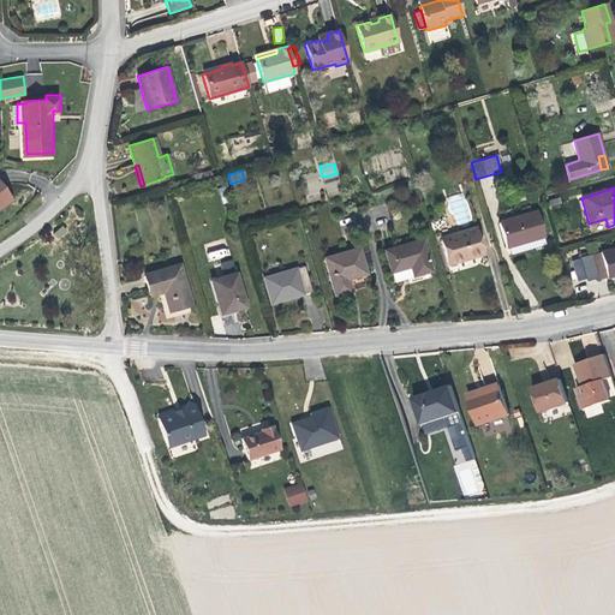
[(448,197),(455,225),(471,221),(464,192),(448,197)]
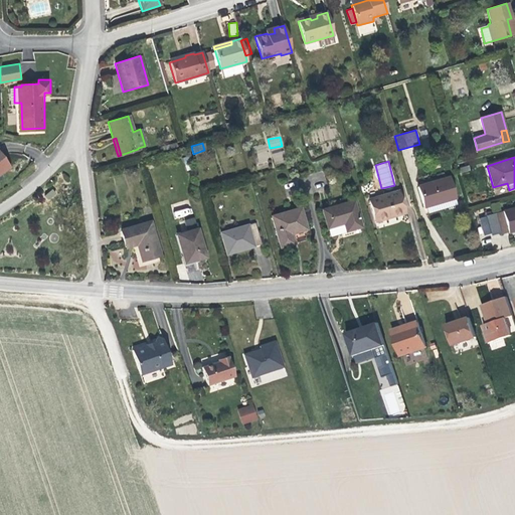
[(471,169),(470,164),(459,168),(460,172),(471,169)]
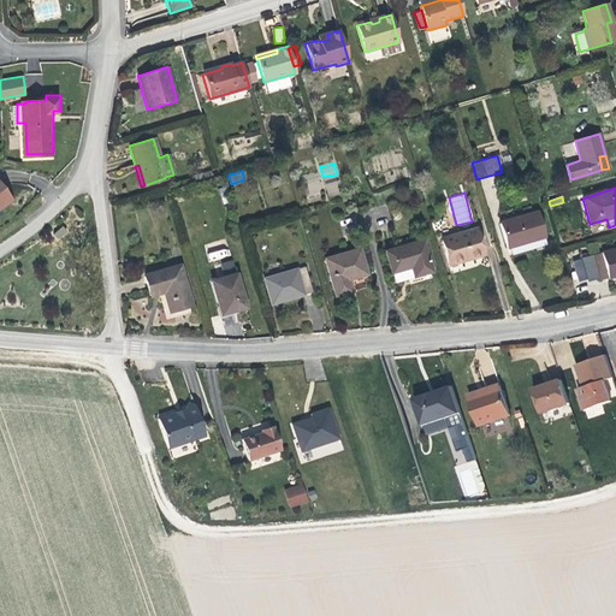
[(509,248),(543,237),(545,237),(538,212),(499,224),(507,248),(509,248)]
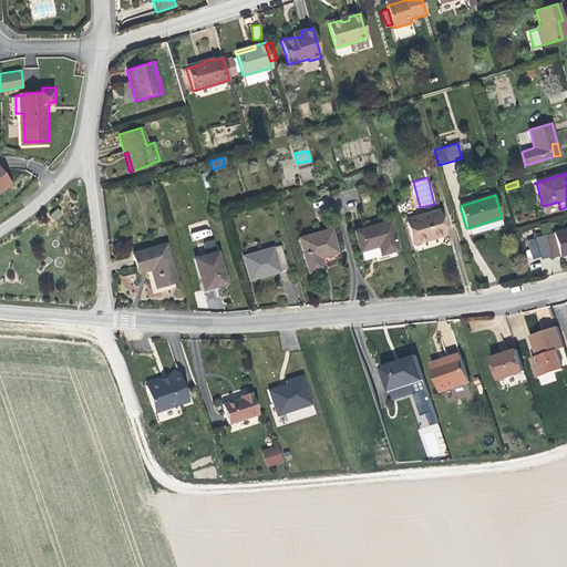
[(444,235),(437,210),(406,219),(413,244),(444,235)]
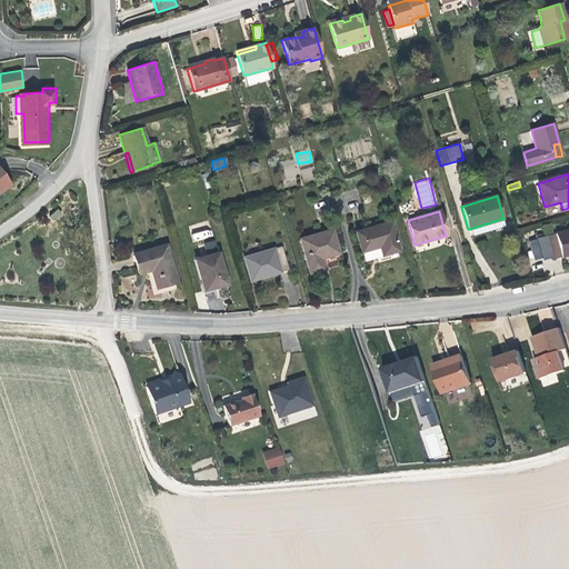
[(503,226),(501,219),(470,229),(472,236),(503,226)]
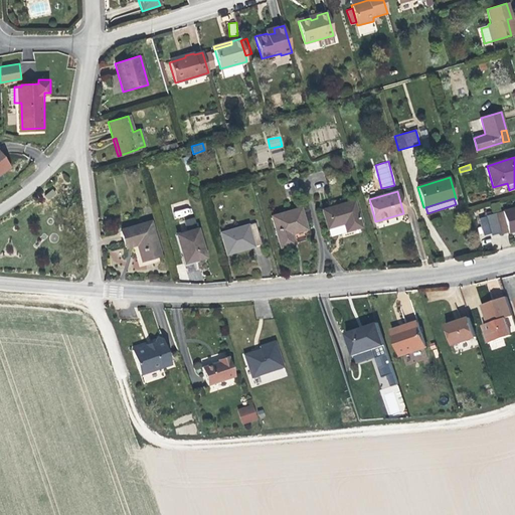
[(361,227),(353,201),(323,210),(329,236),(361,227)]
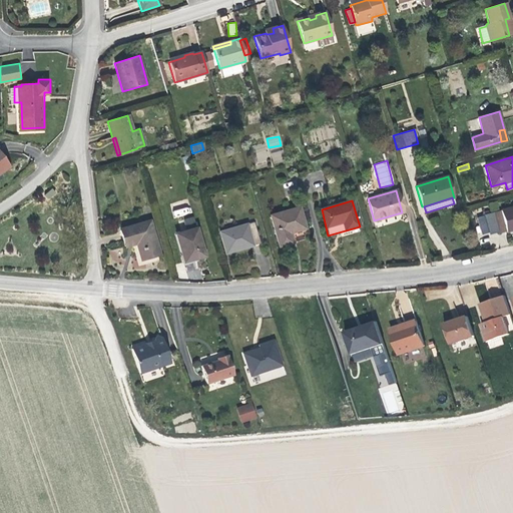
[(190,206),(173,210),(174,216),(191,212),(190,206)]
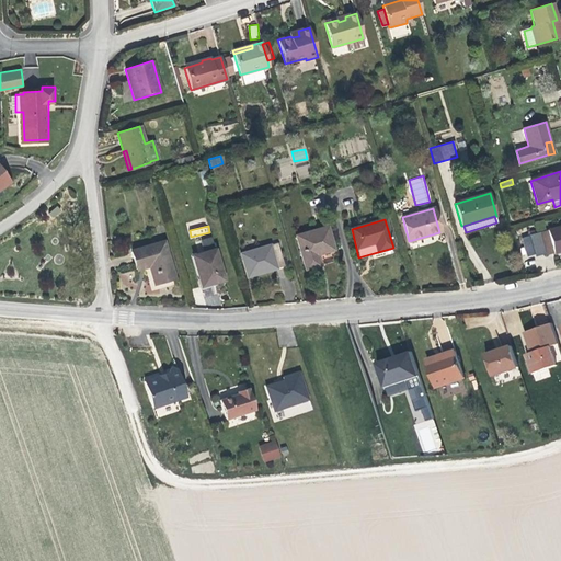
[(560,226),(540,231),(545,250),(546,254),(560,249),(560,226)]
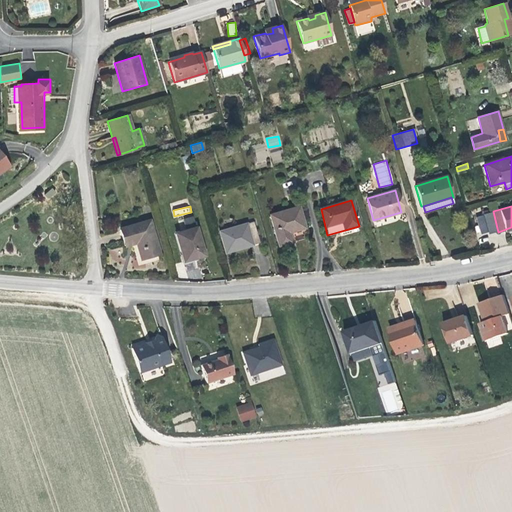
[(304,228),(298,207),(270,215),(278,246),(291,242),(288,233),(304,228)]
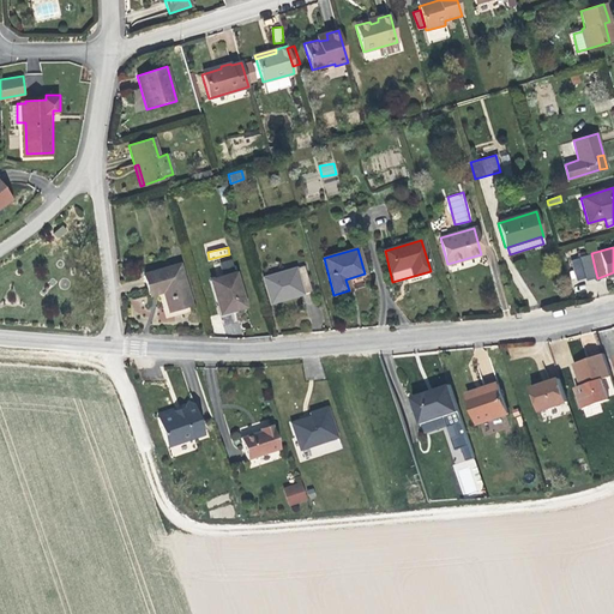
[(596,274),(591,253),(579,257),(584,277),(596,274)]
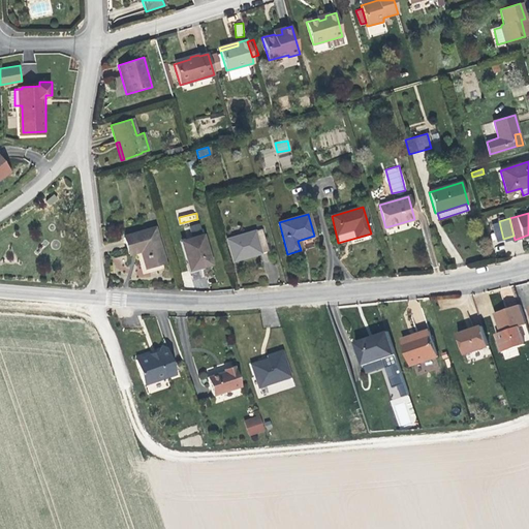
[(124,238),(127,250),(141,246),(142,250),(147,268),(163,262),(153,228),(124,238)]
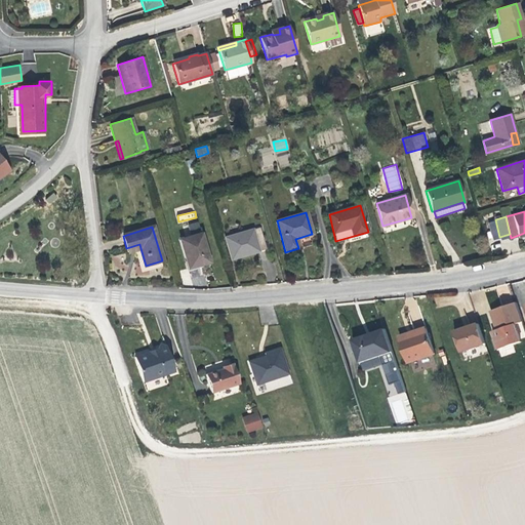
[(266,249),(259,228),(226,238),(231,259),(266,249)]
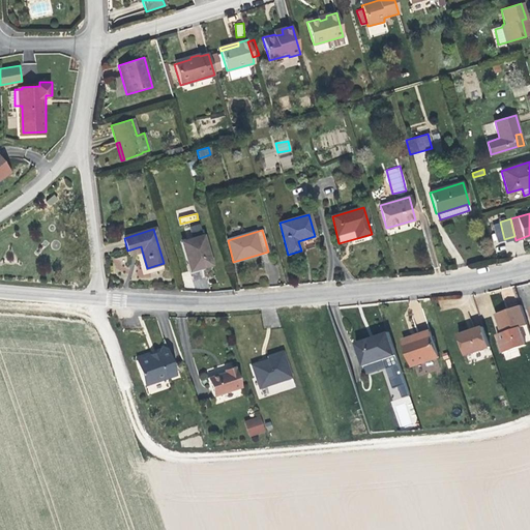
[(211,265),(203,236),(181,242),(189,271),(211,265)]
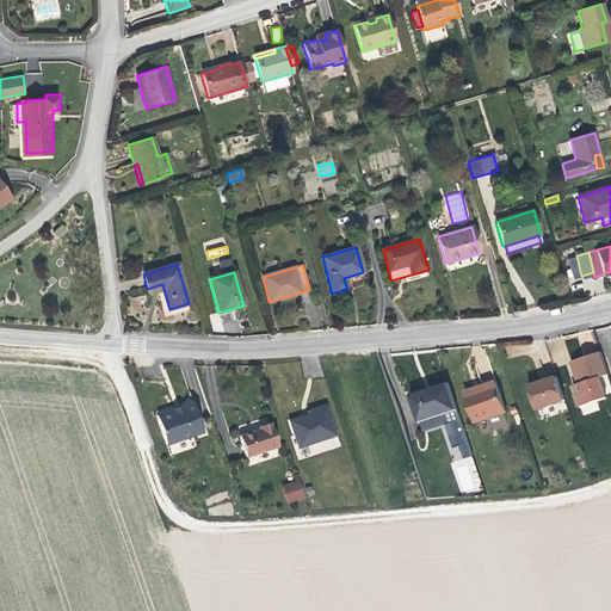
[(600,377),(609,375),(602,352),(573,362),(580,383),(573,386),(580,407),(606,397),(600,377)]
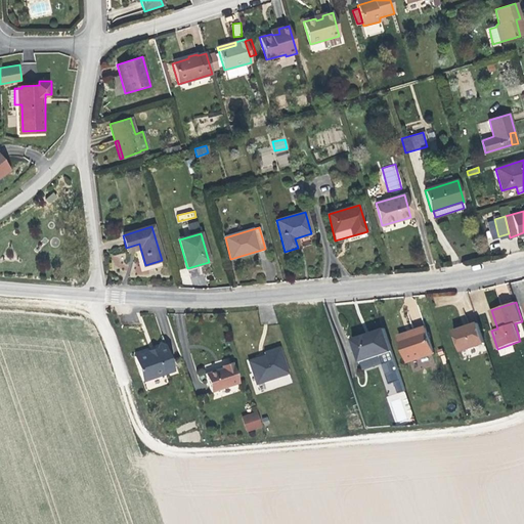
[(461,352),(484,344),(478,323),(453,332),(461,352)]
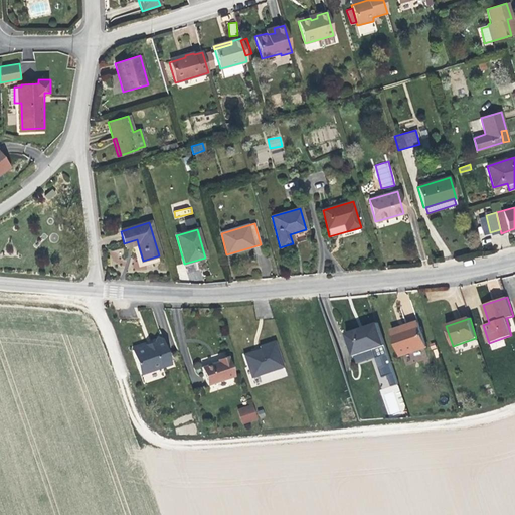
[(418,321),(406,326),(407,328),(393,333),(400,355),(426,347),(418,321)]
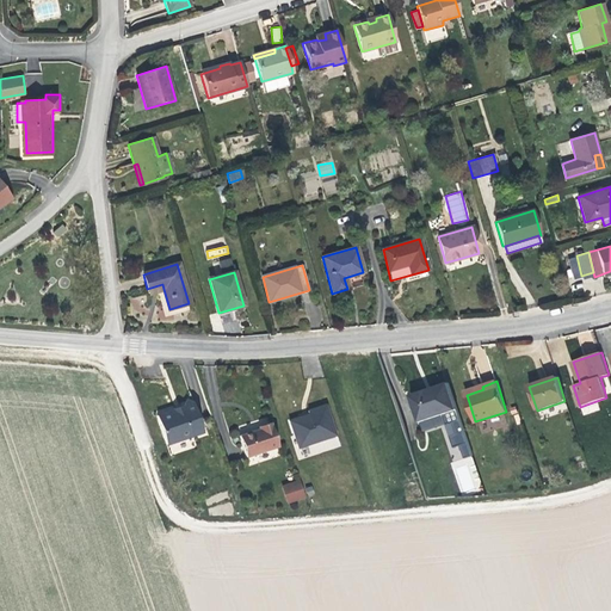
[(464,458),(474,456),(450,383),(411,396),(420,424),(444,415),(446,426),(454,425),(457,436),(451,438),(455,449),(461,448),(464,458)]
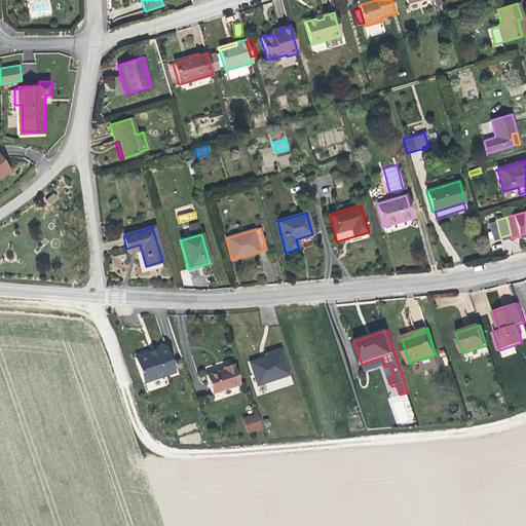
[(165,347),(160,344),(157,349),(158,352),(148,355),(147,354),(135,358),(142,382),(174,372),(165,347)]
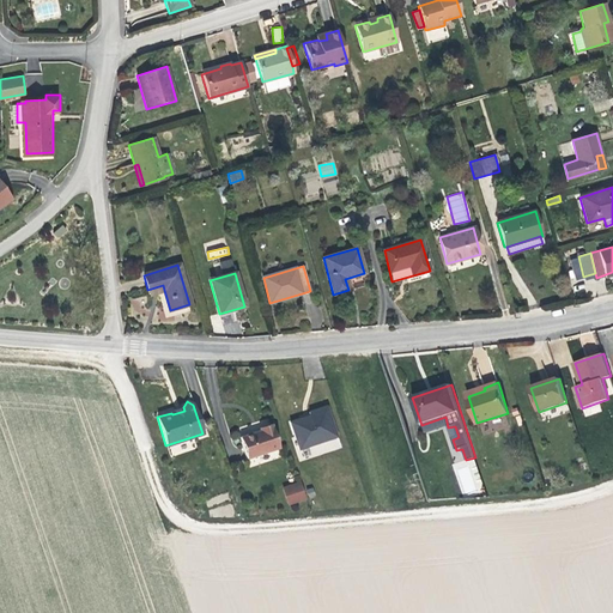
[(337,437),(327,406),(309,412),(310,416),(290,423),(299,449),(337,437)]
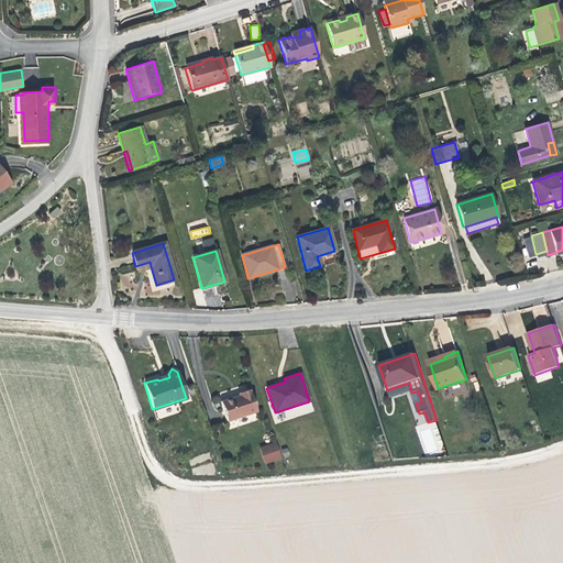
[(238,396),(220,401),(227,421),(256,412),(250,390),(238,394),(238,396)]
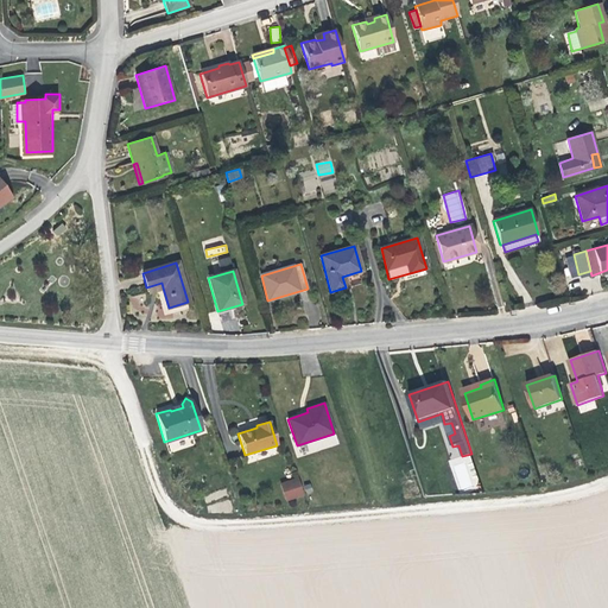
[(303,495),(297,479),(282,485),(286,501),(303,495)]
